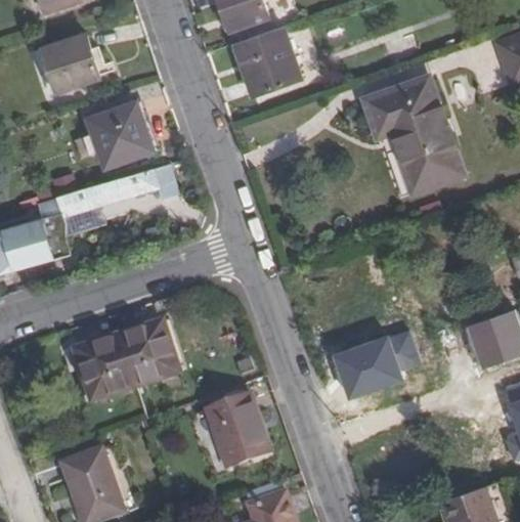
[(78,4),(77,0),(39,0),(44,15),(78,4)]
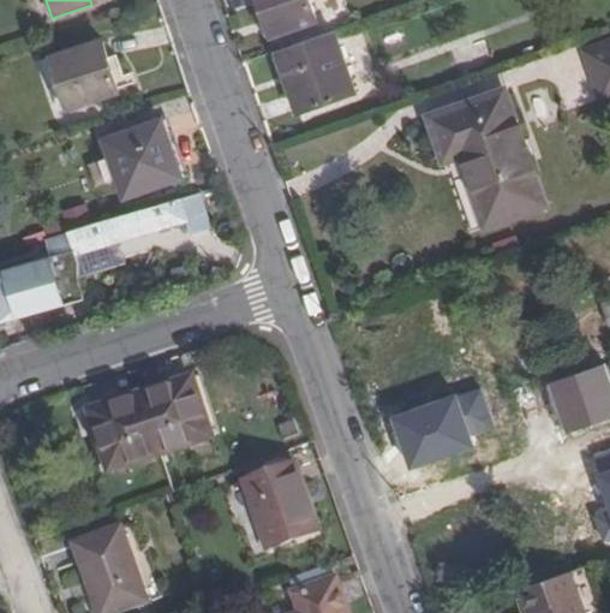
[(261,0),(271,31),(288,25),(294,42),(322,34),(311,0),(261,0)]
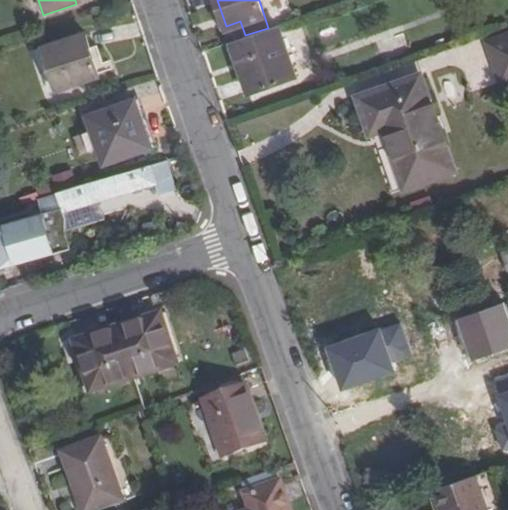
[(333,20),(315,26),(320,41),(338,35),(333,20)]
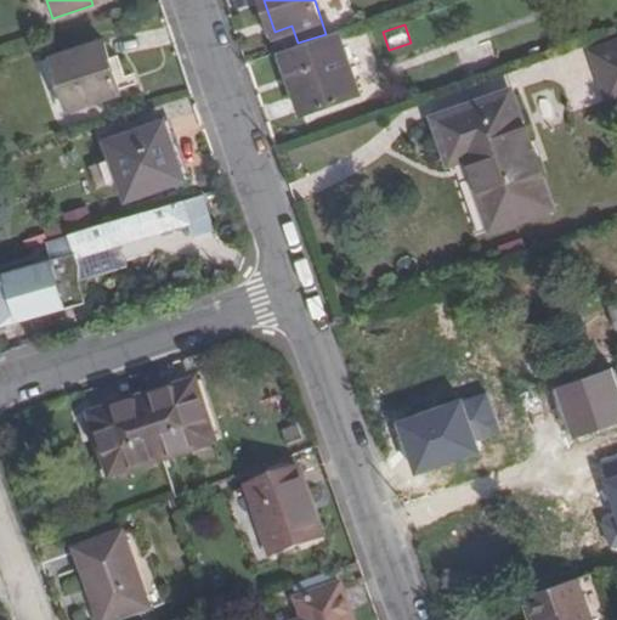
[(298,43),(281,50),(289,72),(345,51),(338,29),(326,34),(298,43)]
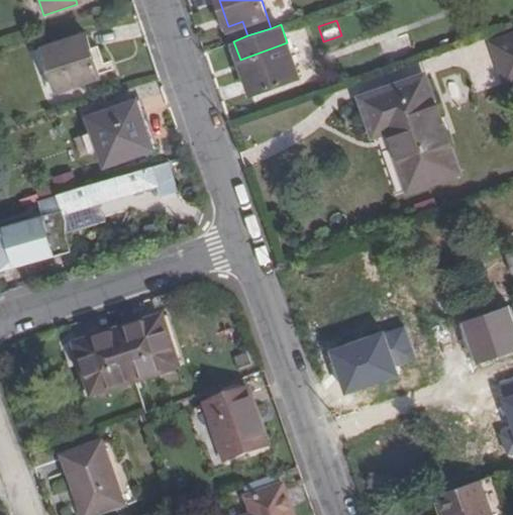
[(83,35),(41,49),(55,92),(98,78),(83,35)]
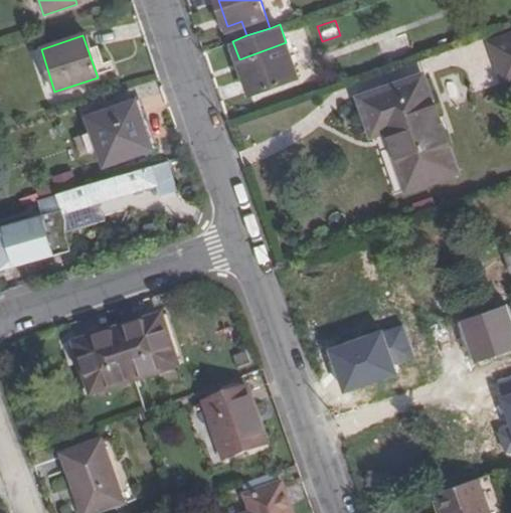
[(510,35),(497,40),(510,78),(510,35)]
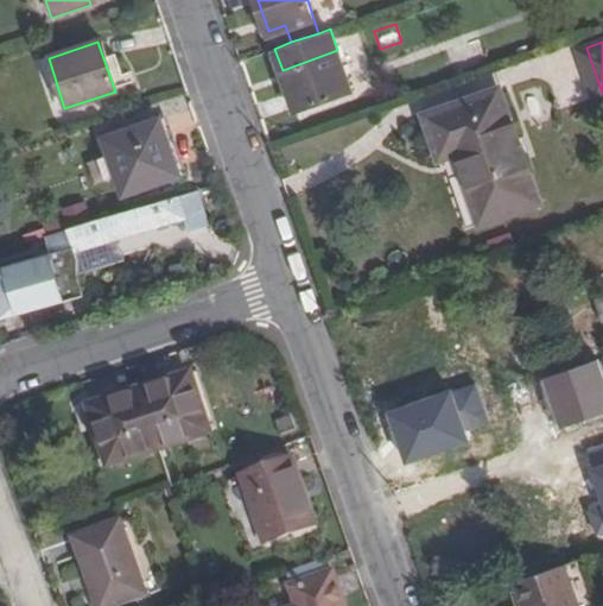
[(337,50),(283,70),(296,109),(351,90),(337,50)]
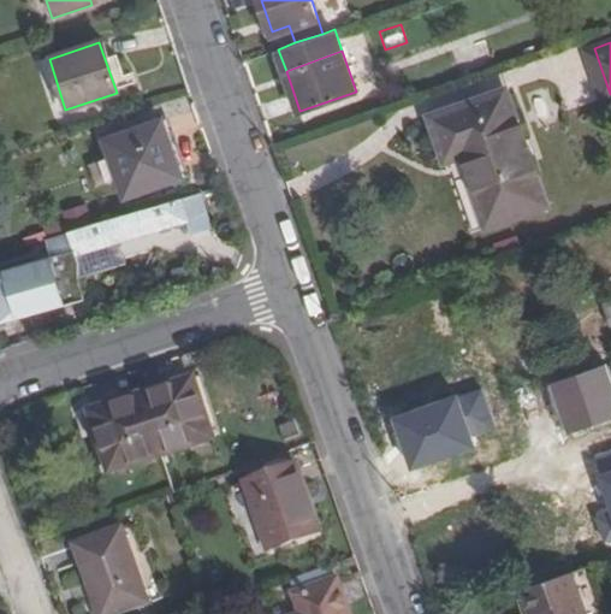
[(475,123),(517,108),(511,93),(466,108),(463,104),(429,116),(448,165),(463,159),(468,172),(490,165),(475,123)]
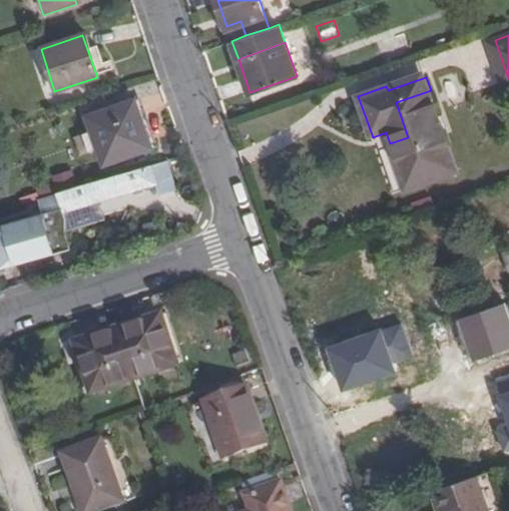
[(460,173),(431,90),(396,102),(408,137),(390,143),(408,190),(460,173)]
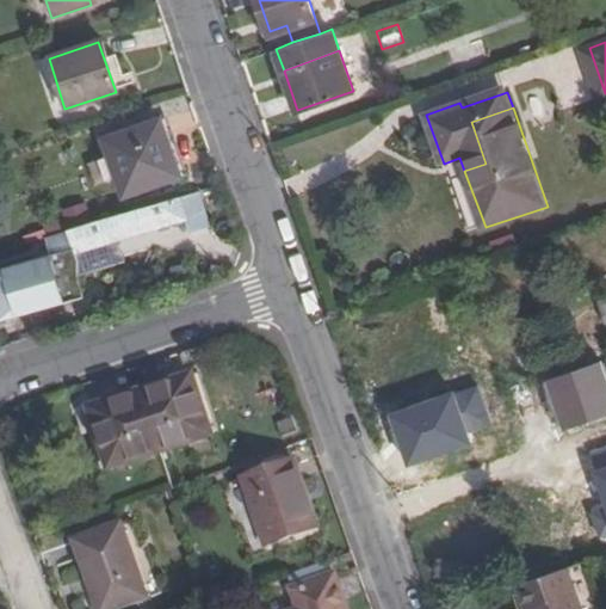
[(159,120),(178,174),(186,172),(169,117),(159,120)]
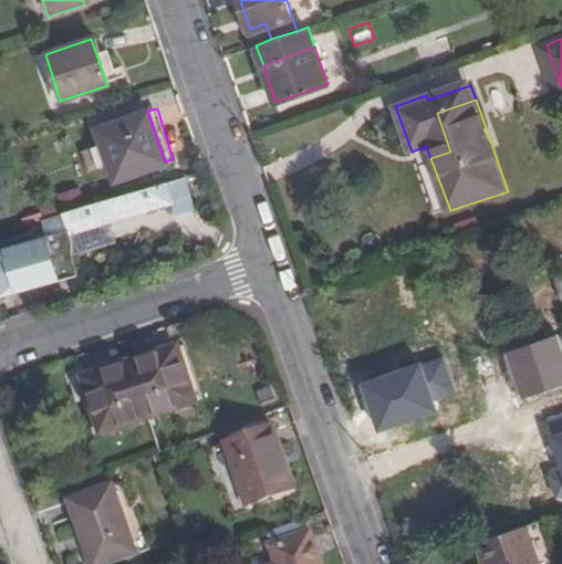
[(165,162),(147,111),(99,127),(115,178),(165,162)]
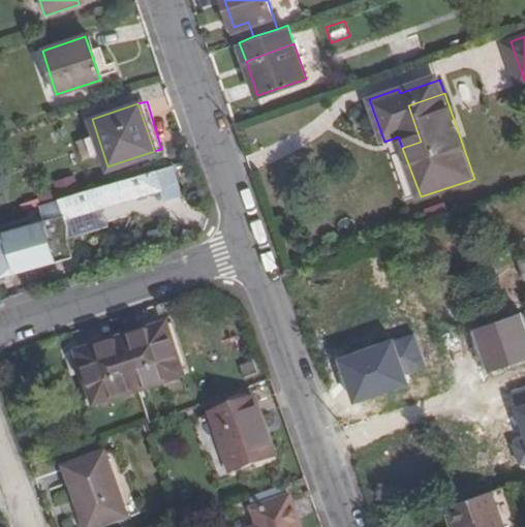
[(61,197),(57,199),(63,216),(92,208),(162,186),(166,197),(182,193),(173,164),(80,192),(61,197)]
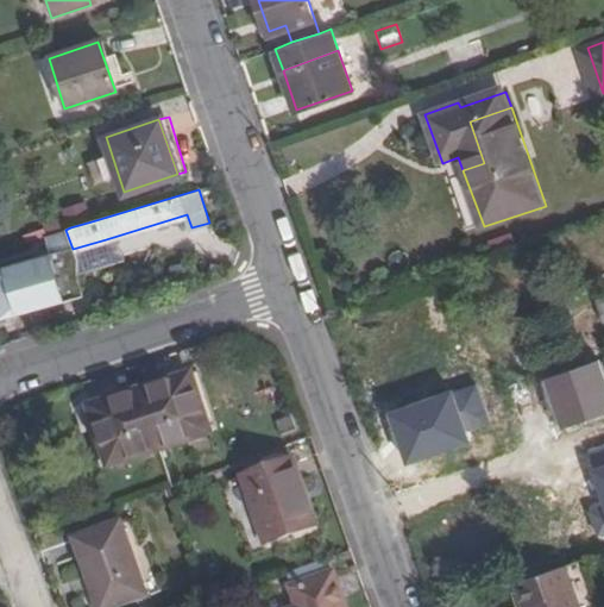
[(64,210),(70,227),(92,221),(86,202),(64,210)]
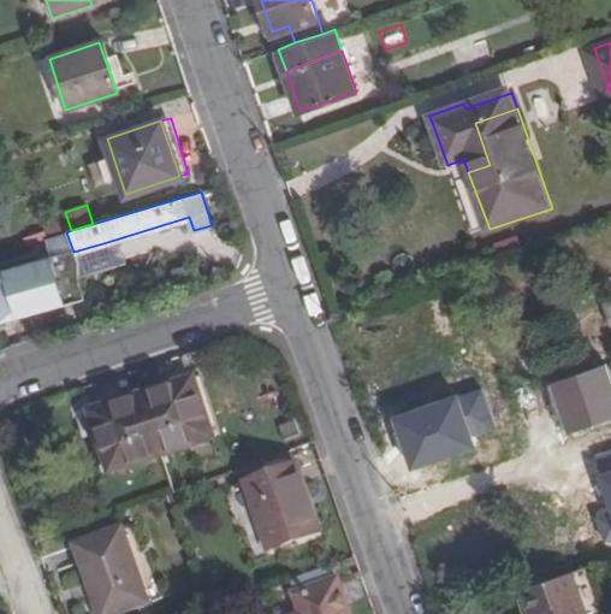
[(79,276),(73,252),(66,232),(43,240),(49,259),(0,275),(0,320),(1,325),(88,300),(79,276)]
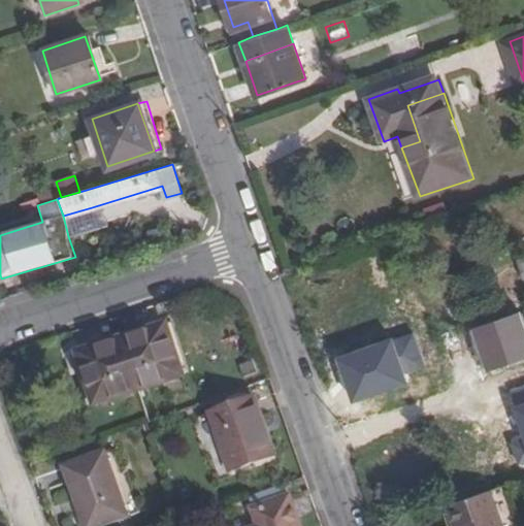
[(425,211),(429,221),(448,214),(444,205),(425,211)]
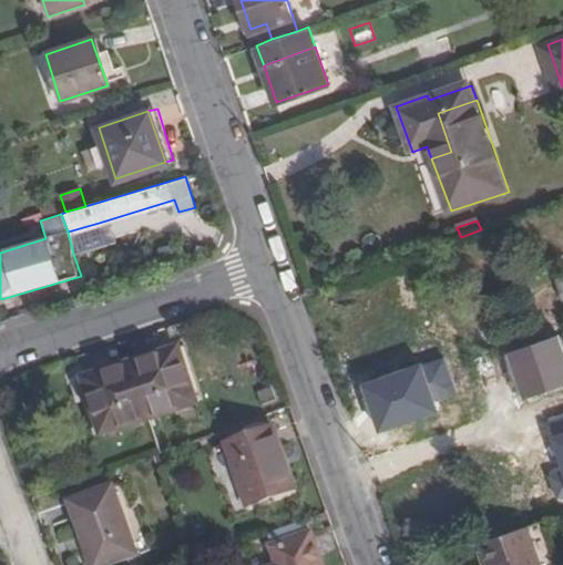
[(99,223),(68,232),(73,254),(105,243),(99,223)]
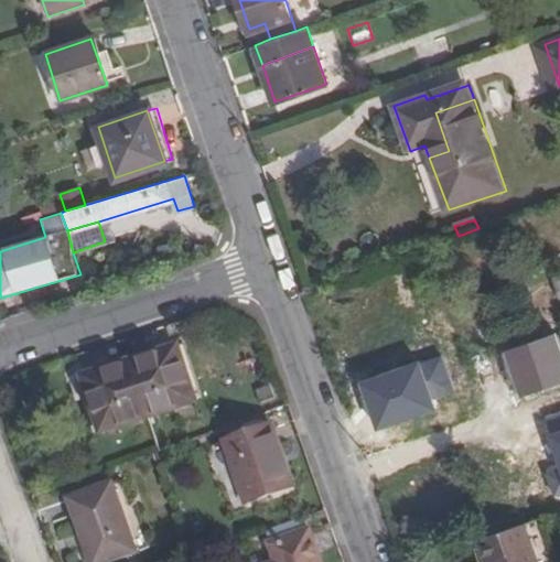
[(559,342),(557,335),(508,352),(509,355),(504,356),(510,375),(517,373),(525,395),(559,382),(559,342)]
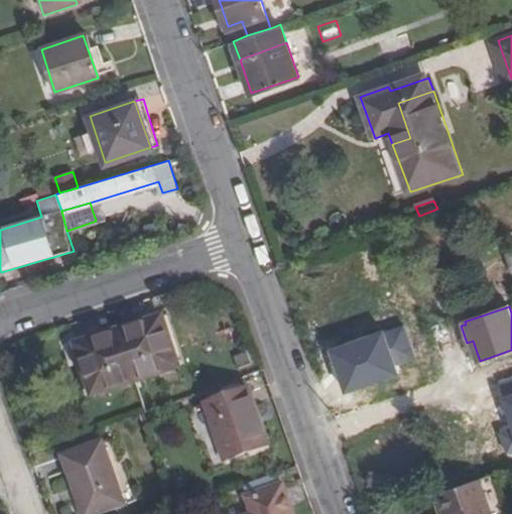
[(165,311),(157,314),(175,363),(182,361),(165,311)]
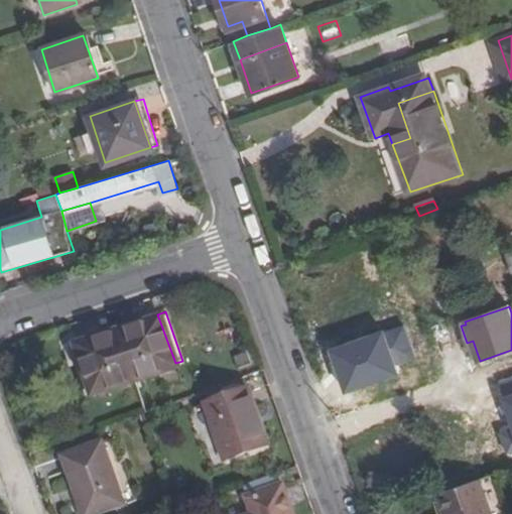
[(132,379),(175,363),(157,314),(115,331),(132,379)]
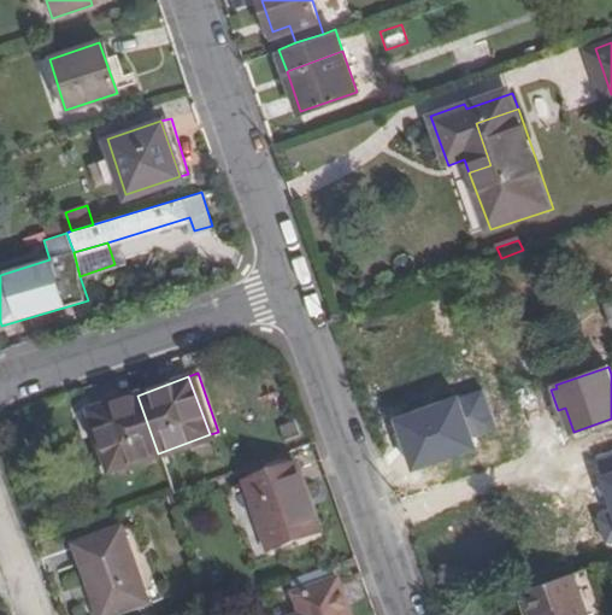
[(563,437),(574,432),(565,408),(558,410),(551,390),(557,388),(555,385),(547,388),(563,437)]
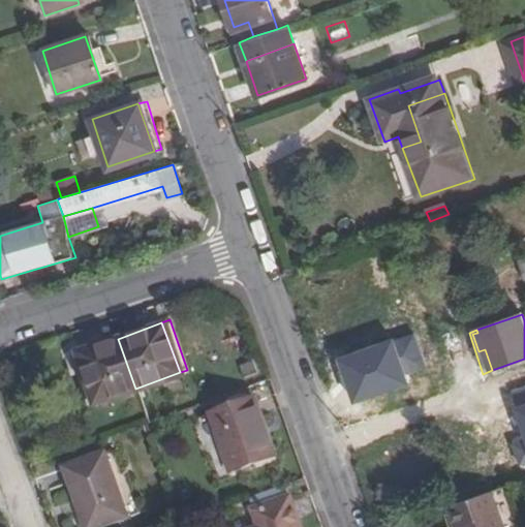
[(118,339),(73,355),(92,405),(135,389),(118,339)]
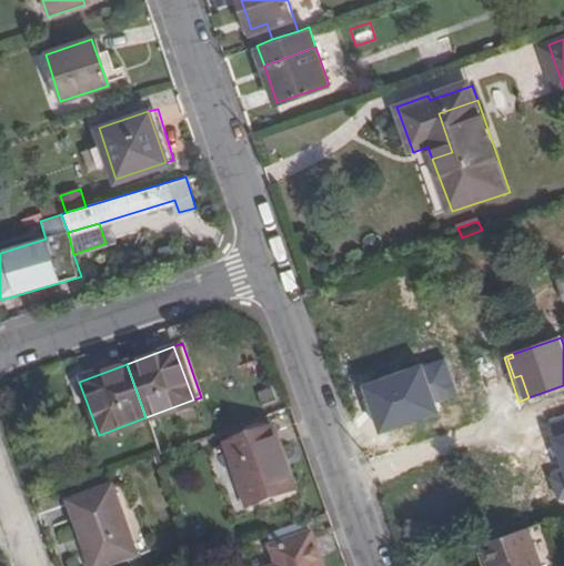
[(92,437),(99,435),(79,382),(71,385),(92,437)]
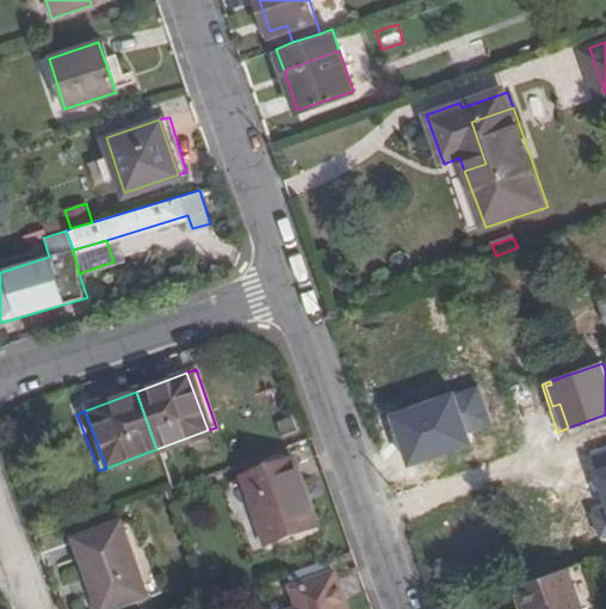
[(289,457),(239,475),(263,542),(311,524),(289,457)]
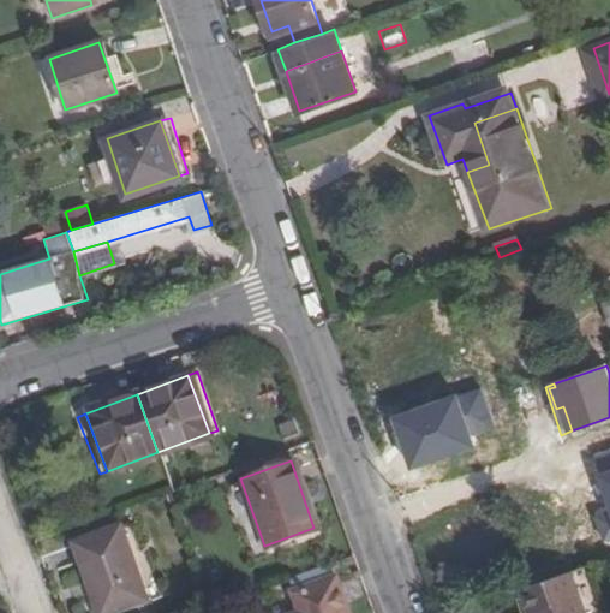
[(88,573),(101,612),(102,612),(147,596),(119,523),(70,541),(83,576),(88,573)]
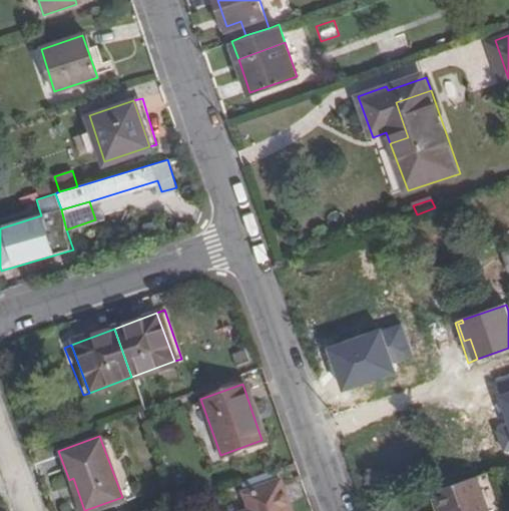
[(492,510),(479,474),(436,489),(444,510),(448,510),(492,510)]
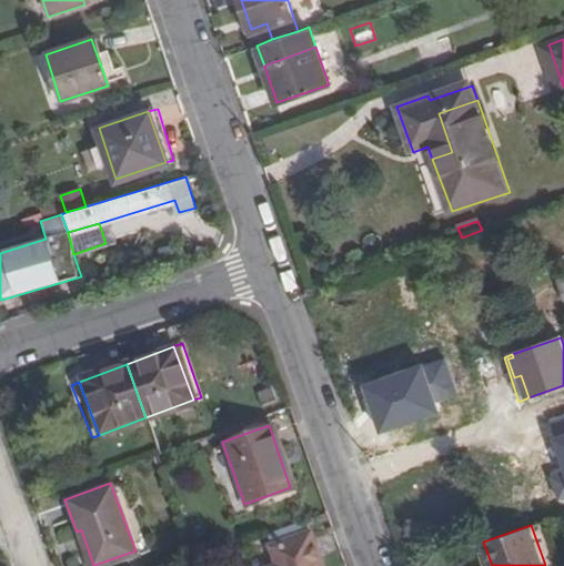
[(93,565),(81,529),(77,532),(88,565),(93,565)]
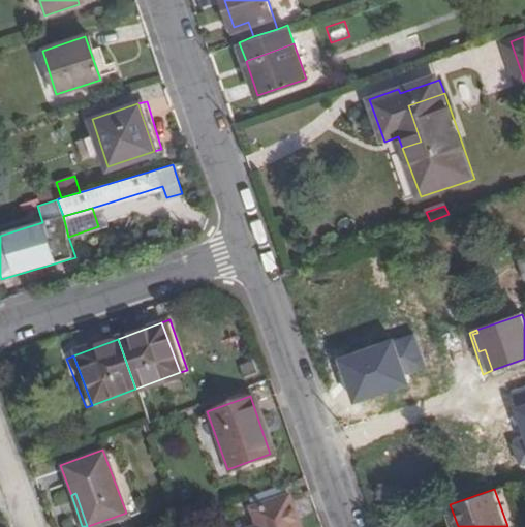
[(257,525),(251,526),(299,526),(287,493),(251,506),(257,525)]
